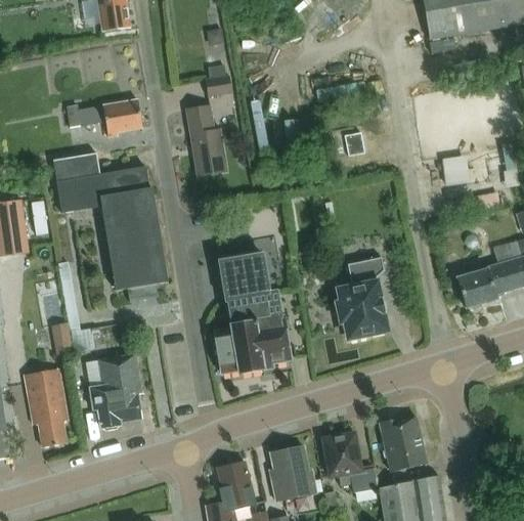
[(98,0),(103,30),(130,26),(127,7),(129,5),(128,0),(98,0)]
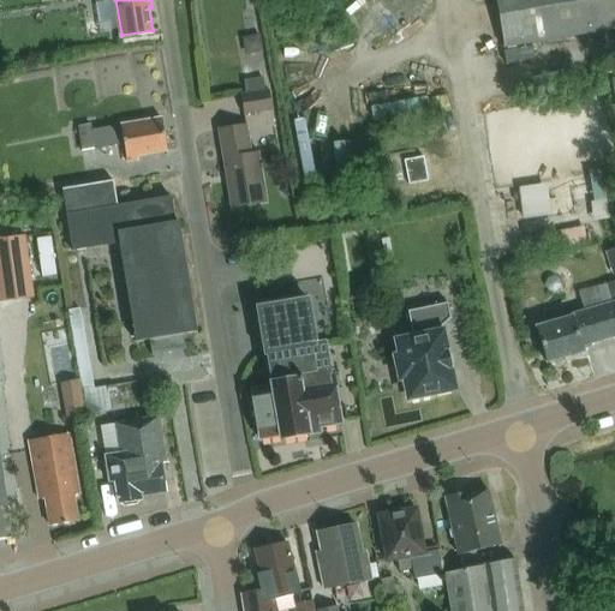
[(497,0),(505,45),(614,25),(614,0),(497,0)]
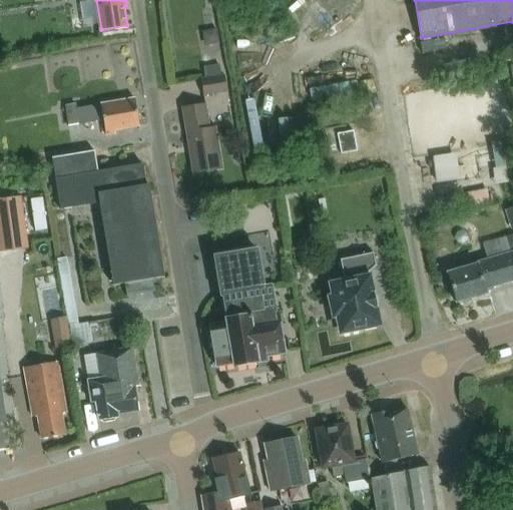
[(203,37),(211,42),(219,41),(216,27),(202,29),(203,37)]
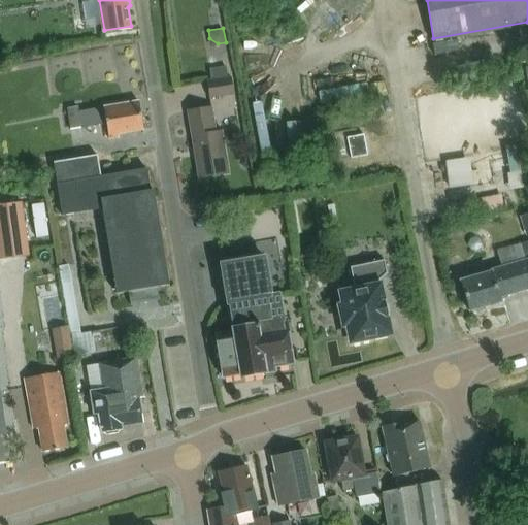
[(459,37),(432,40),(434,53),(460,50),(459,37)]
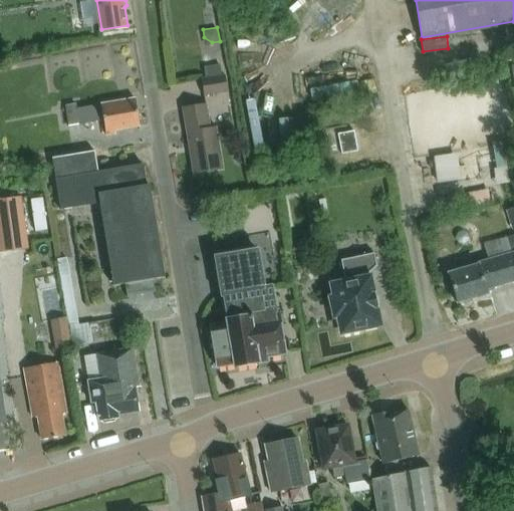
[(202,76),(205,92),(228,88),(225,72),(202,76)]
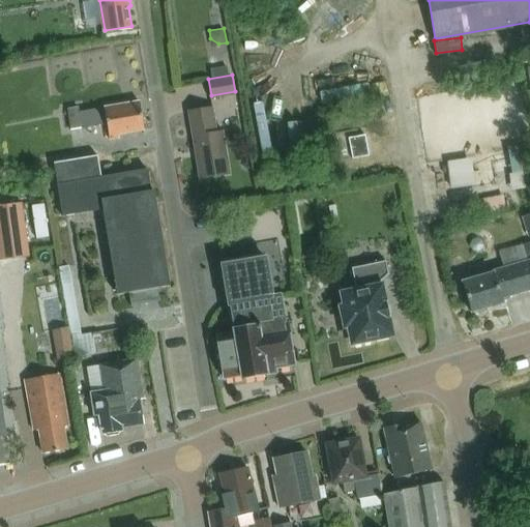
[(119,133),(144,127),(140,99),(79,110),(79,106),(67,108),(70,128),(107,122),(110,137),(119,136),(119,133)]
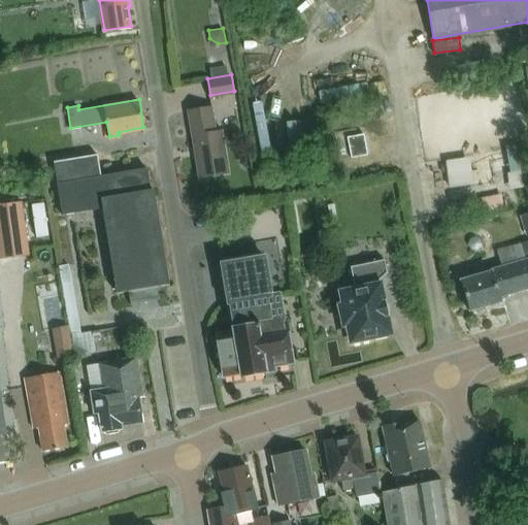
[(199,175),(229,171),(222,129),(216,130),(211,105),(188,108),(199,175)]
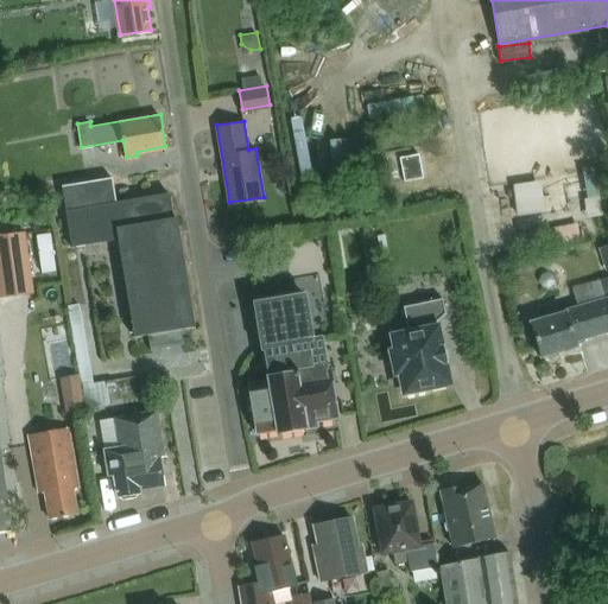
[(419,152),(399,156),(404,179),(423,176),(419,152)]
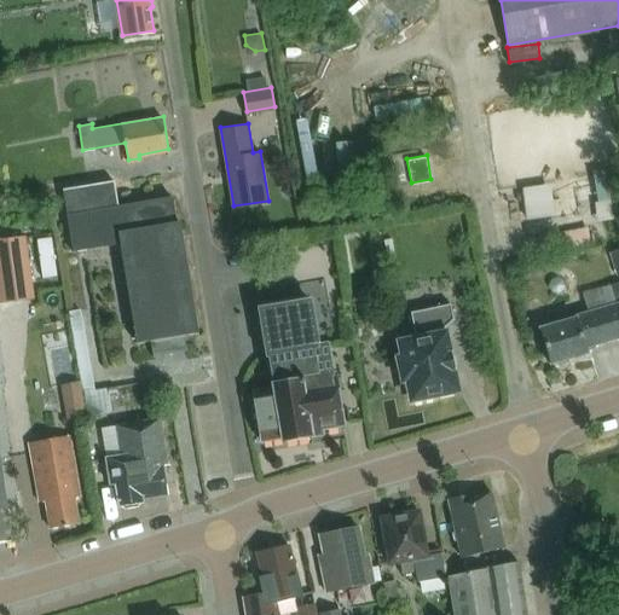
[(618,181),(617,166),(605,168),(608,190),(609,201),(611,201),(618,198),(618,181)]
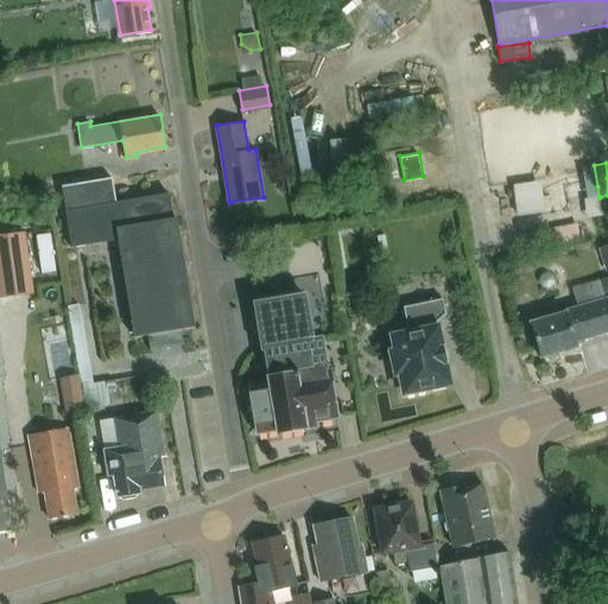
[(73,246),(118,237),(134,335),(149,332),(151,348),(184,343),(182,328),(195,325),(177,216),(173,216),(170,191),(116,201),(113,176),(62,184),(73,246)]
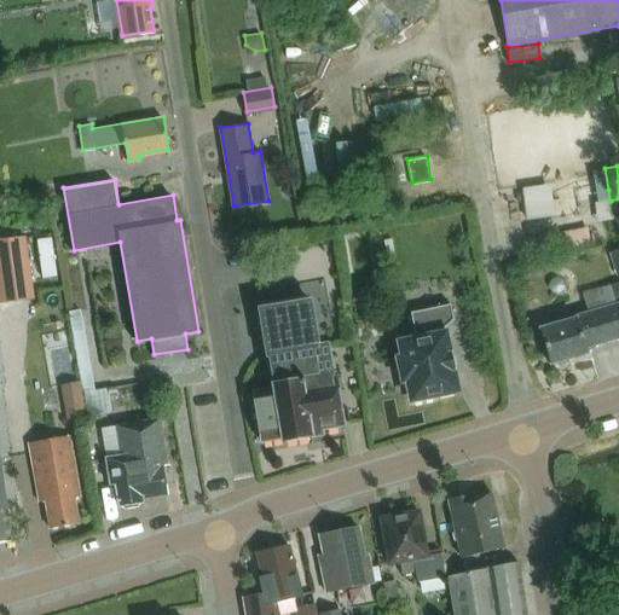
[(541,184),(522,186),(526,218),(545,215),(541,184)]
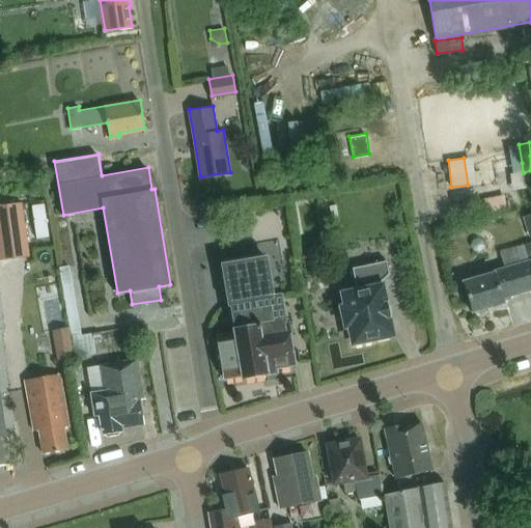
[(22,201),(0,203),(0,259),(29,256),(22,201)]
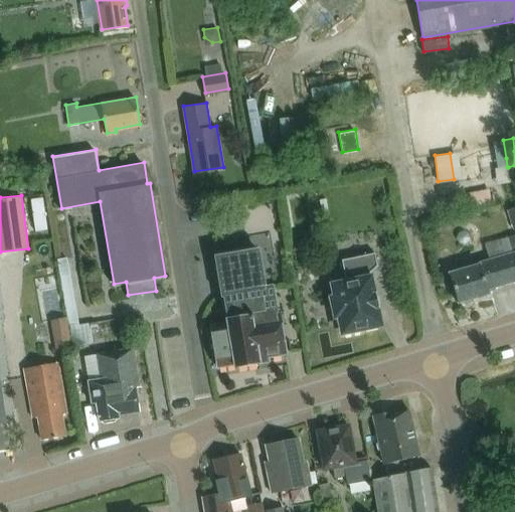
[(514,279),(514,232),(508,235),(513,251),(479,262),(479,263),(449,272),(458,301),(489,292),(488,288),(514,279)]
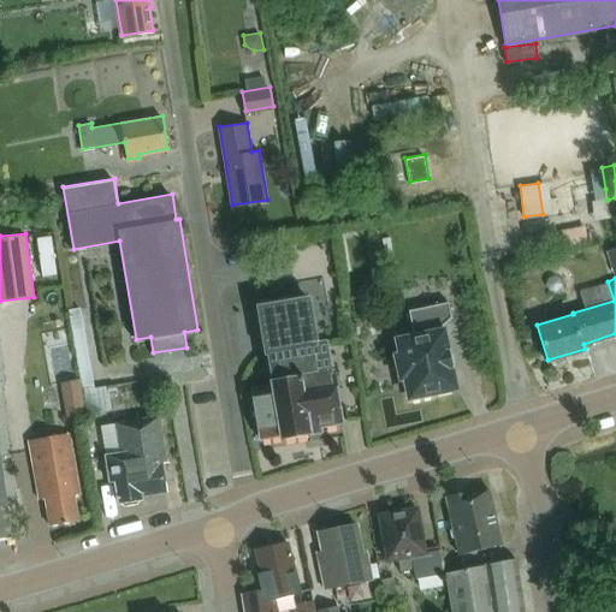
[(308,297),(260,306),(259,306),(272,384),(253,387),(261,437),(280,433),(280,437),(311,432),(309,427),(342,421),(333,369),(331,369),(326,340),(317,342),(308,297)]
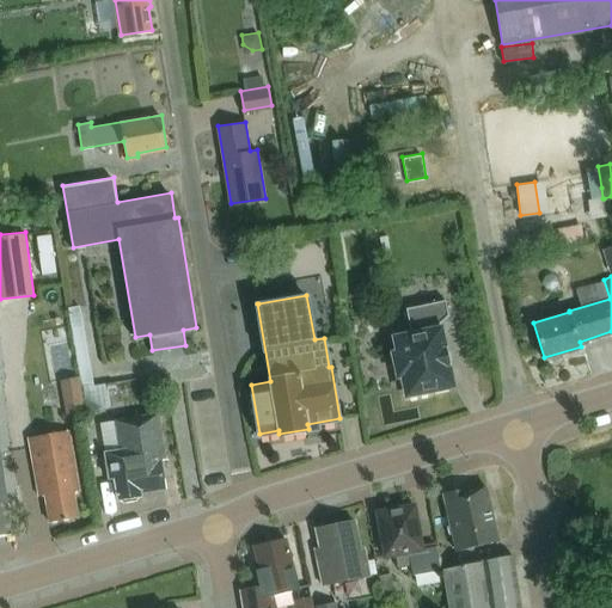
[(446,299),(422,304),(407,307),(410,327),(408,327),(409,333),(397,336),(399,351),(395,351),(399,374),(404,373),(408,393),(410,394),(428,391),(429,388),(452,384),(439,321),(450,313),(446,299)]
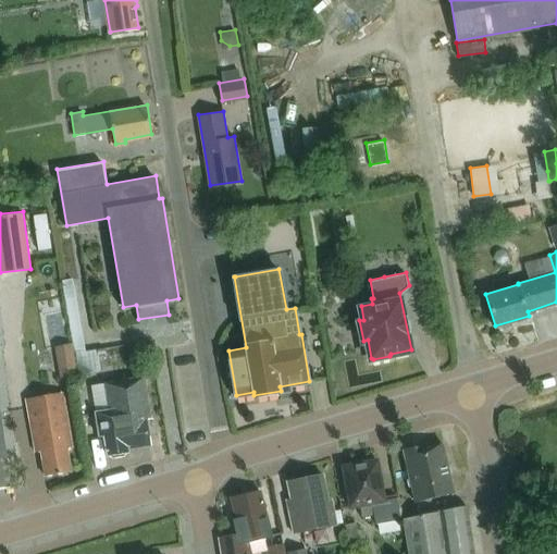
[(54,345),(57,360),(74,358),(72,342),(69,343),(54,345)]
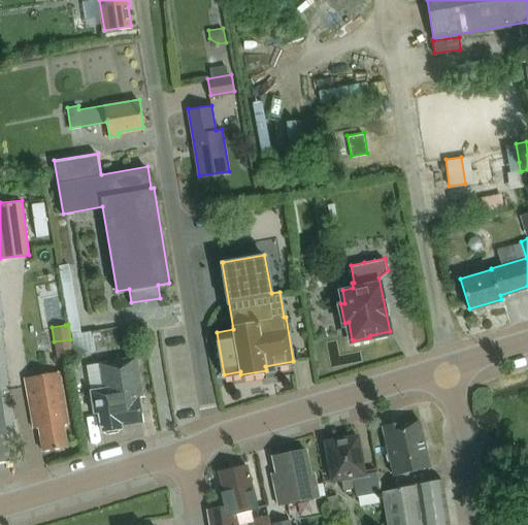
[(96,350),(92,329),(80,331),(80,330),(72,331),(75,353),(93,351),(96,350)]
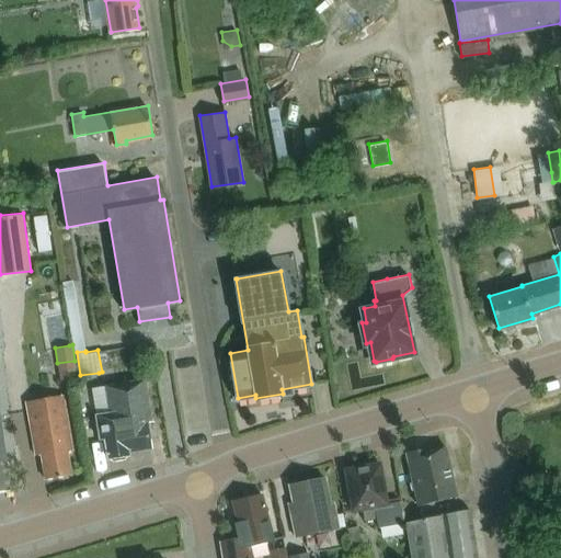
[(147,421),(152,420),(146,377),(105,384),(111,411),(96,413),(100,437),(105,436),(107,456),(113,459),(126,458),(129,453),(129,452),(151,447),(147,421)]
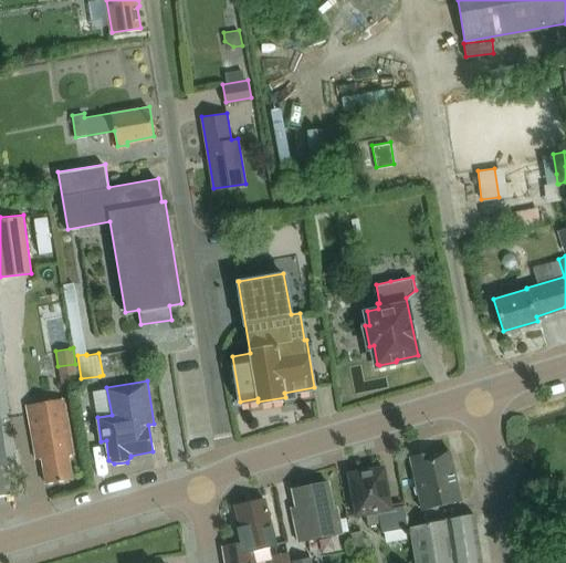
[(69,454),(74,452),(64,397),(27,404),(37,457),(42,457),(46,482),(73,478),(69,454)]
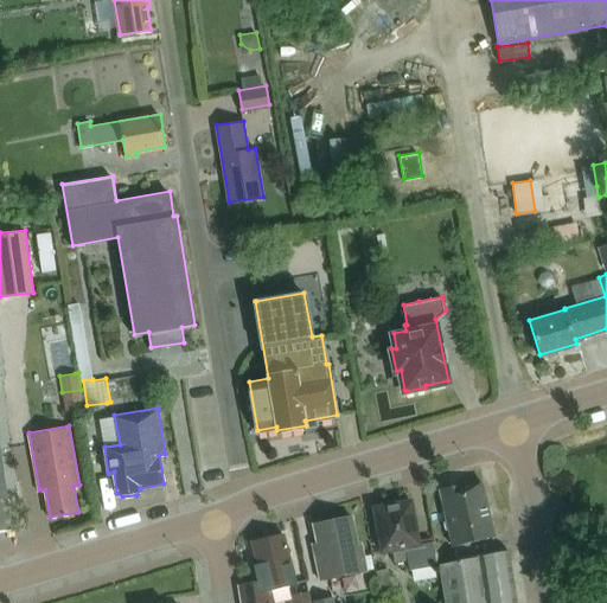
[(0,449),(0,530),(12,528),(0,449)]
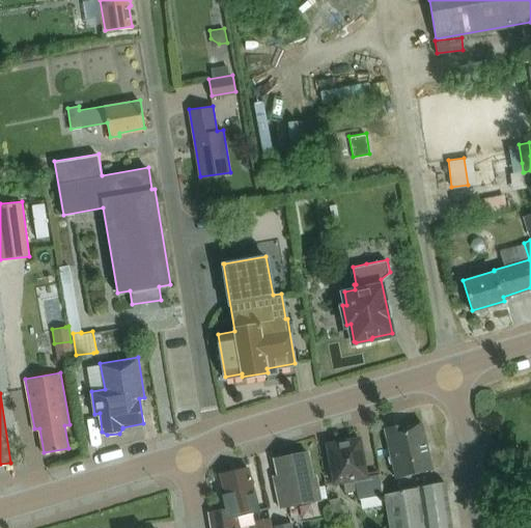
[(406,421),(385,426),(396,475),(432,467),(429,451),(431,448),(429,443),(426,441),(422,420),(406,423),(406,421)]
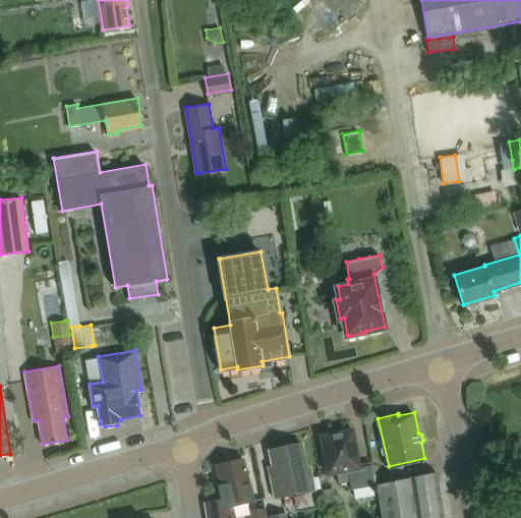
[(352,427),(321,434),(328,470),(337,468),(339,479),(349,477),(351,486),(352,488),(374,484),(373,481),(370,462),(359,464),(352,427)]
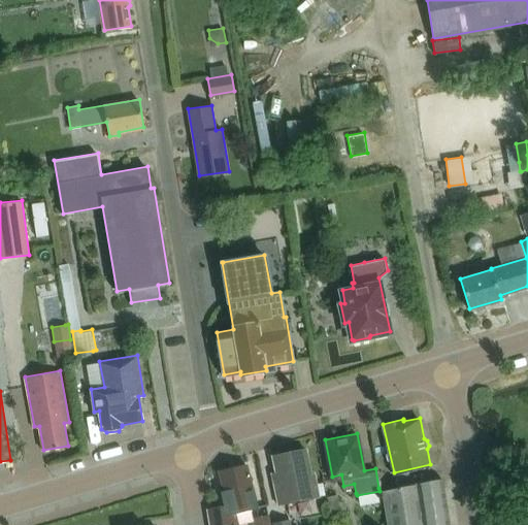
[(278,502),(318,493),(314,472),(310,473),(304,448),(272,455),(278,480),(273,481),(278,502)]
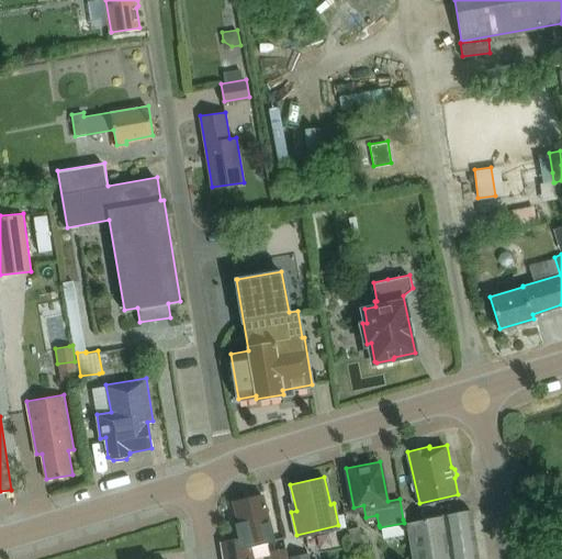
[(236,538),(222,540),(224,558),(253,558),(250,545),(272,539),(261,493),(232,500),(236,521),(233,522),(236,538)]
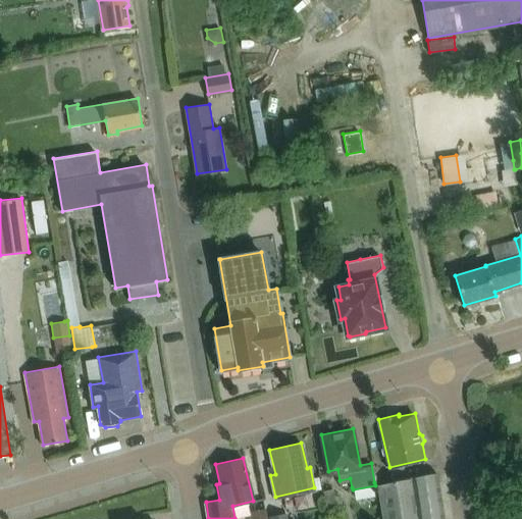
[(445,518),(436,471),(377,481),(383,518),(445,518)]
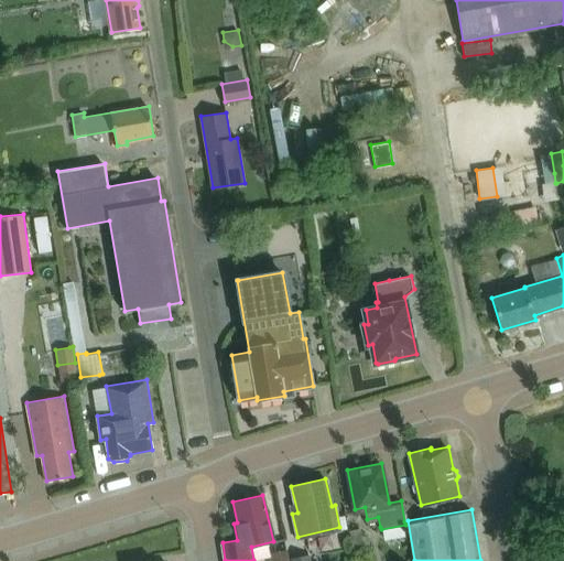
[(360,528),(350,529),(355,550),(365,548),(360,528)]
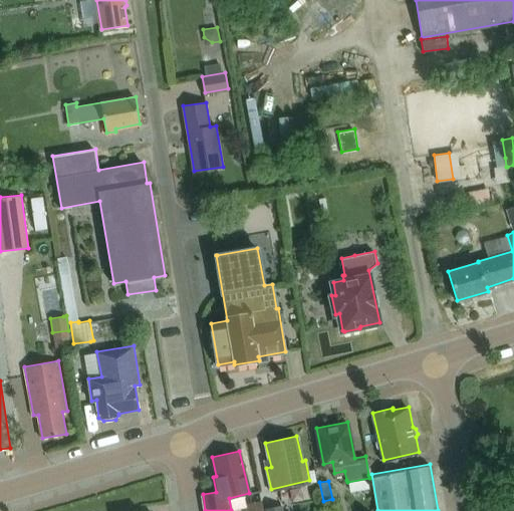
[(248,502),(247,502),(248,510),(263,510),(262,500),(248,502)]
